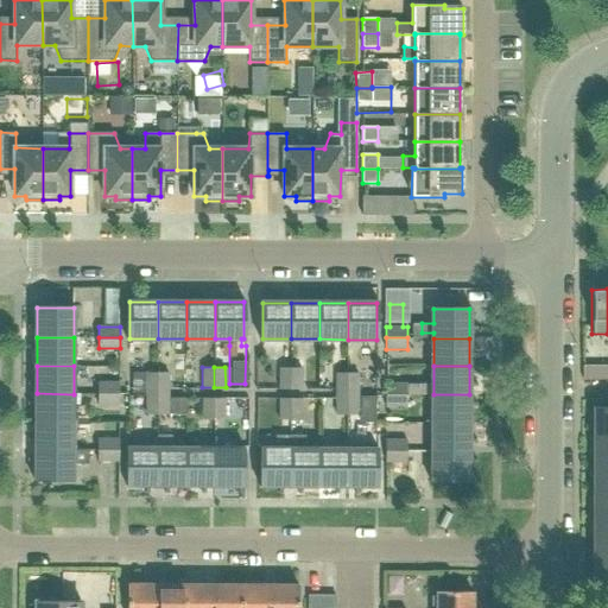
[(290,387),(290,367),(278,367),(278,387),(290,387)]
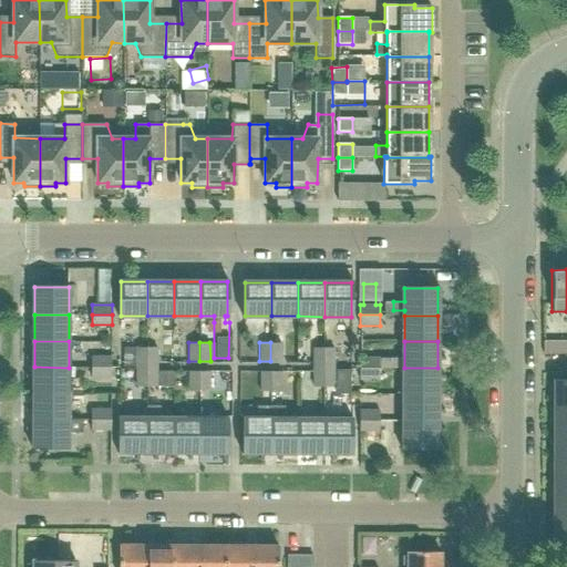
[(281,342),(270,342),(270,361),(281,361),(281,342)]
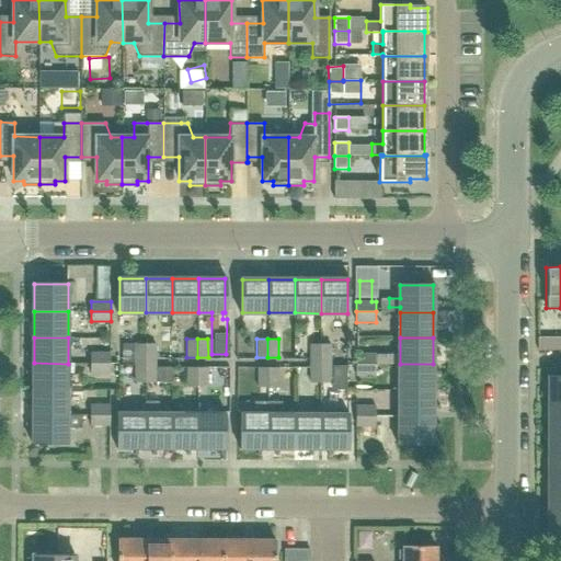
[(320,363),(320,343),(309,343),(309,363),(320,363)]
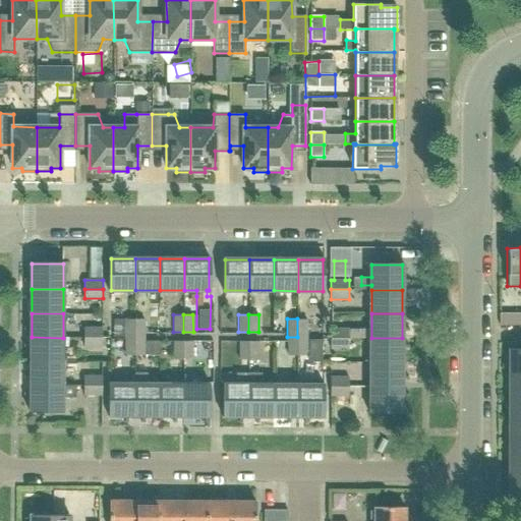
[(306,319),(297,319),(297,337),(306,337),(306,319)]
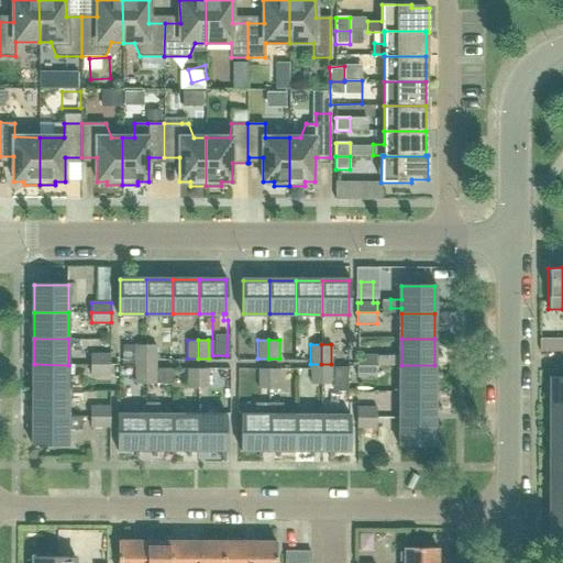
[(146,365),(146,345),(136,345),(136,365),(146,365)]
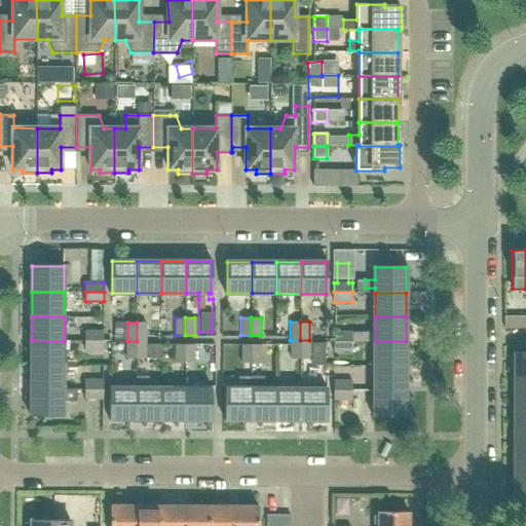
[(137,323),(137,341),(146,341),(146,337),(146,323),(137,323)]
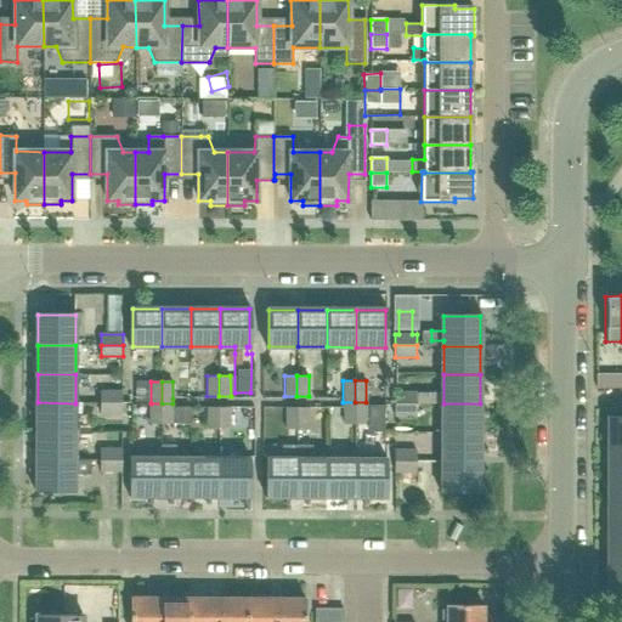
[(101,403),(123,403),(122,391),(101,391),(101,403)]
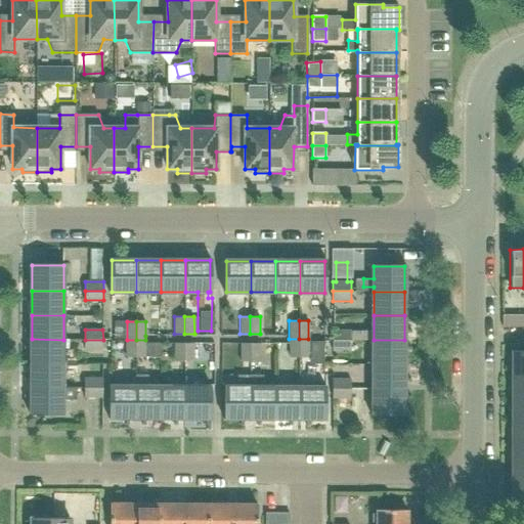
[(333,331),(333,340),(351,340),(351,331),(333,331)]
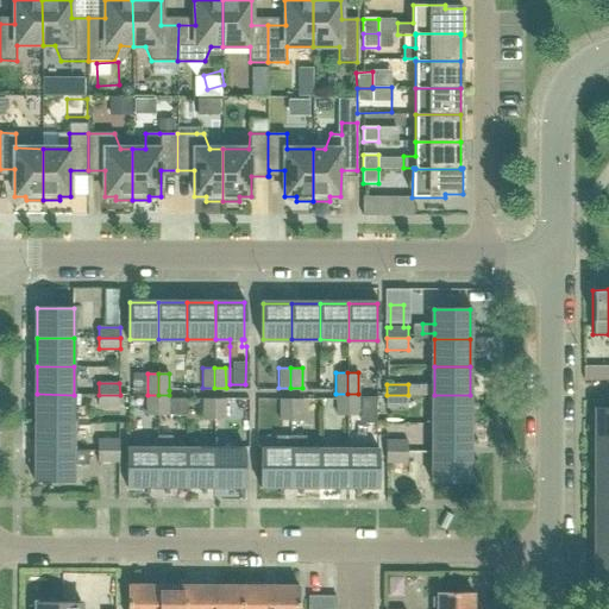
[(73,422),(74,395),(37,394),(37,422),(73,422)]
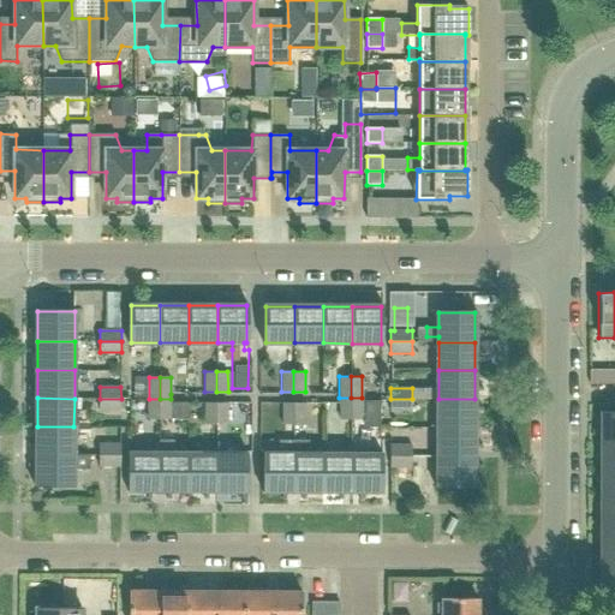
[(351,418),(351,398),(339,398),(339,418),(351,418)]
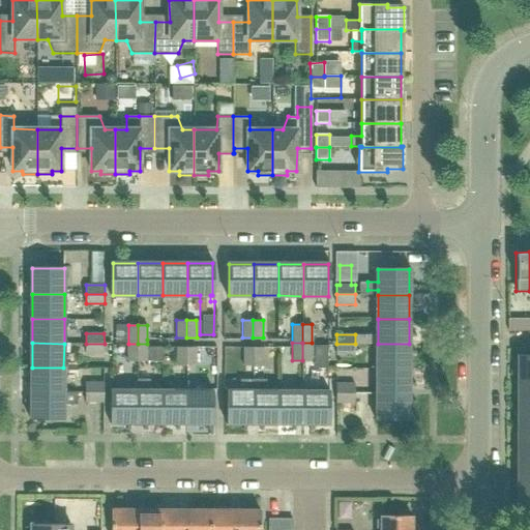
[(312,343),(302,343),(302,360),(312,360),(312,343)]
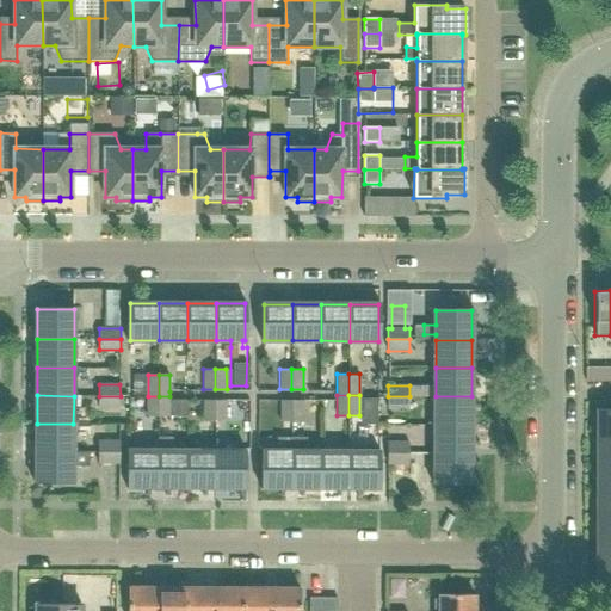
[(121,396),(99,396),(99,407),(121,407),(121,396)]
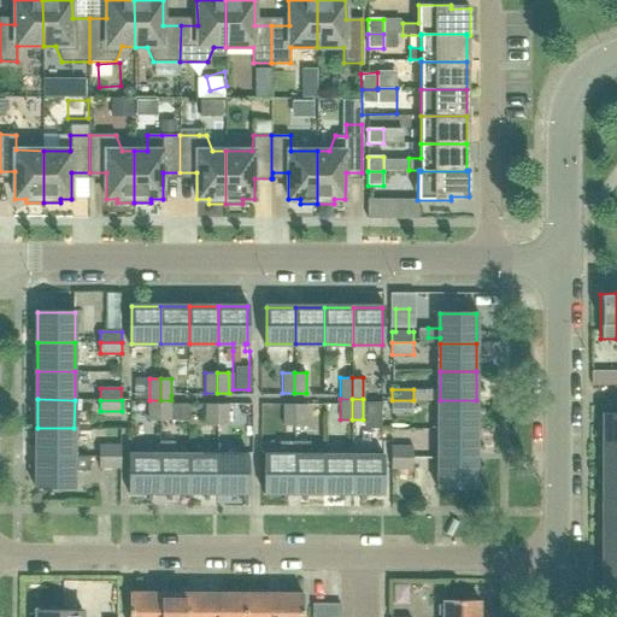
[(160,421),(160,400),(150,400),(150,421),(160,421)]
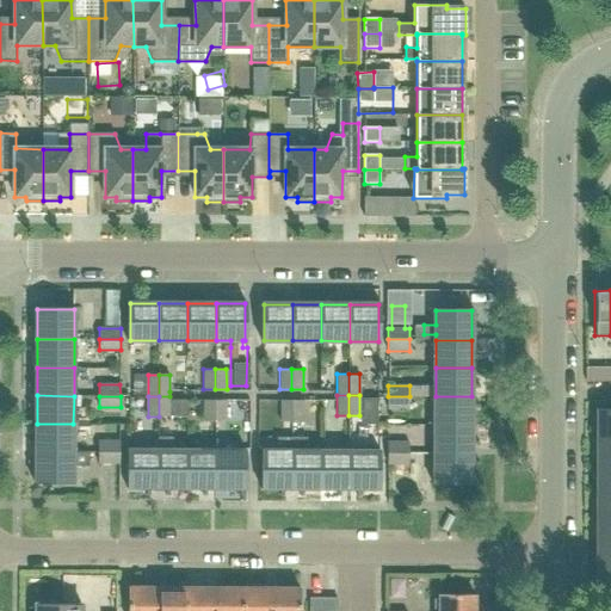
[(170,396),(159,396),(159,417),(170,417),(170,400),(170,396)]
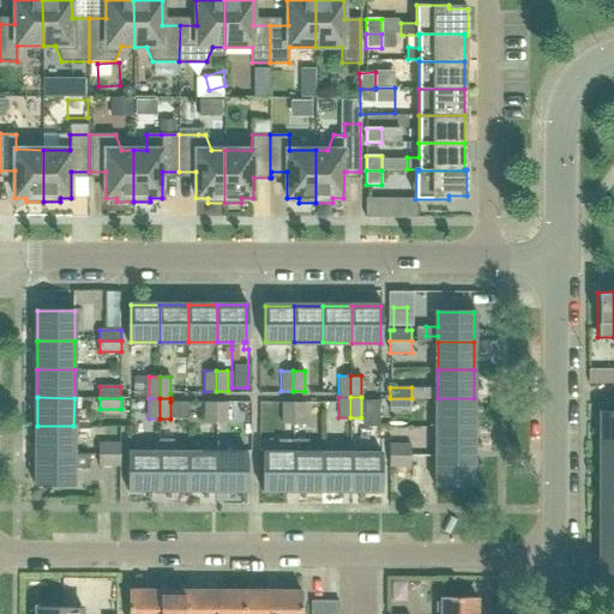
[(411,409),(411,398),(390,398),(390,409),(411,409)]
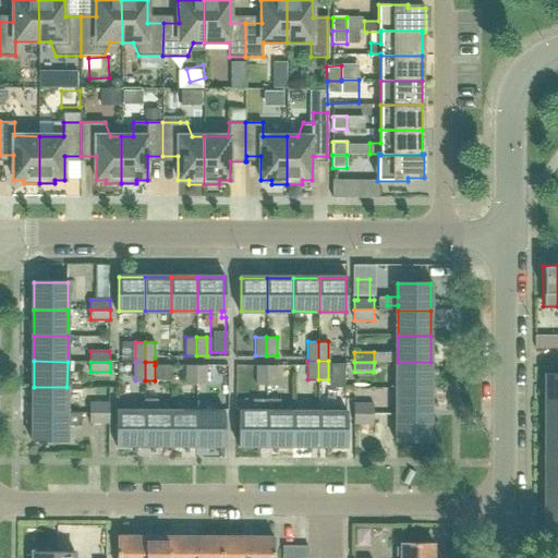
[(398,362),(398,388),(431,388),(431,362),(398,362)]
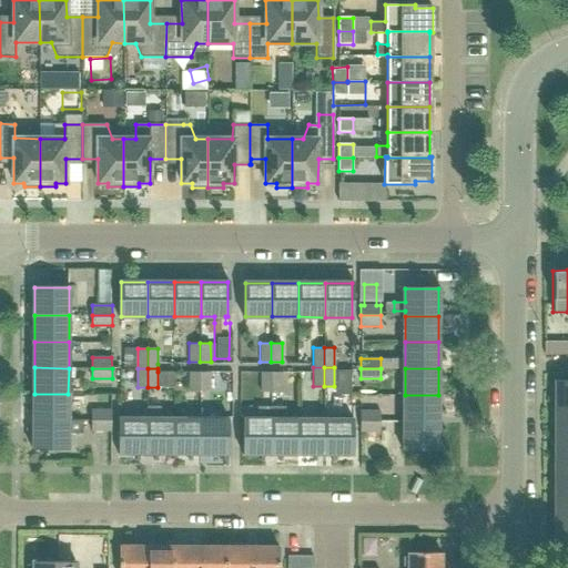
[(351,393),(351,369),(336,369),(336,393),(351,393)]
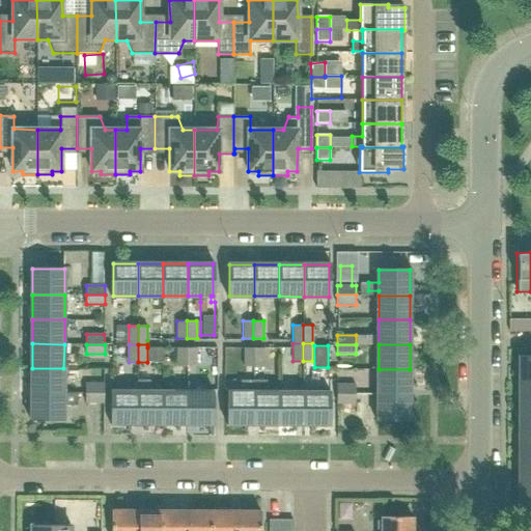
[(176,347),(176,366),(187,366),(186,347),(176,347)]
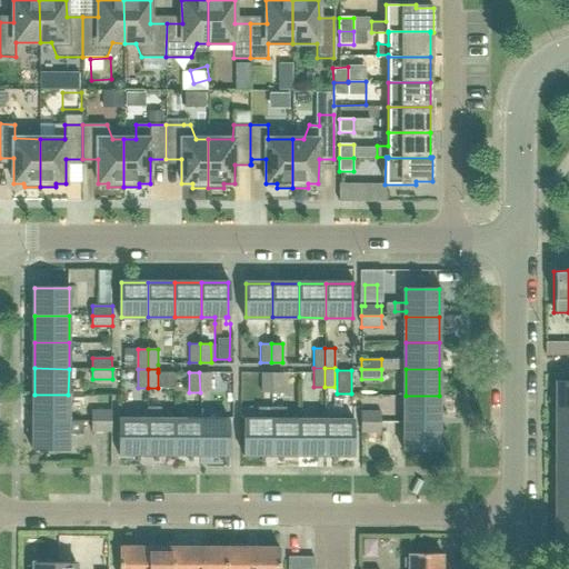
[(199,372),(200,392),(210,392),(210,372),(199,372)]
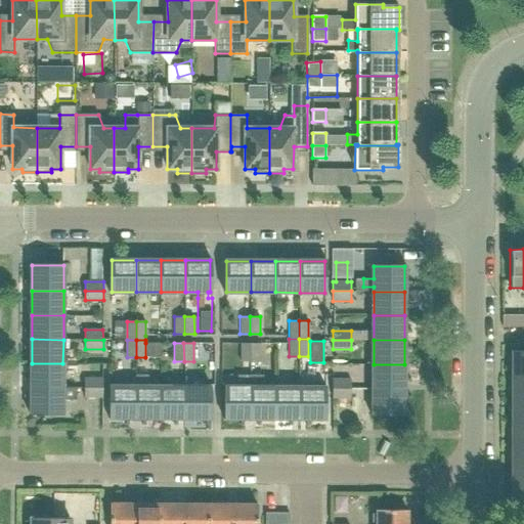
[(239,361),(250,361),(250,343),(239,343),(239,361)]
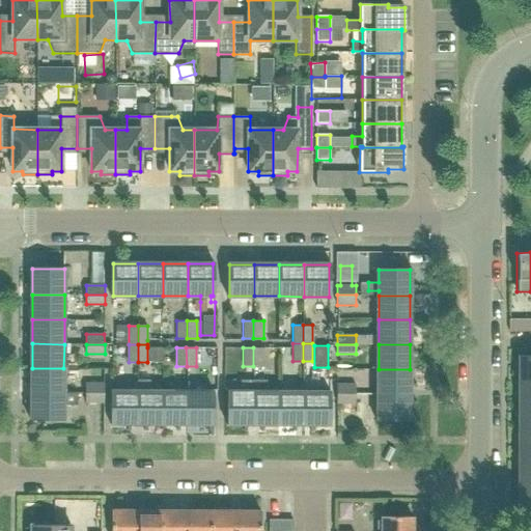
[(253,347),(253,366),(262,365),(262,347),(253,347)]
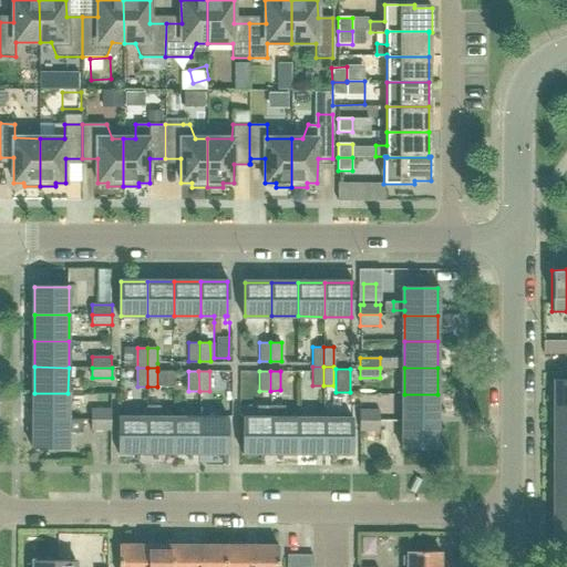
[(555,406),(566,406),(566,380),(555,381),(555,406)]
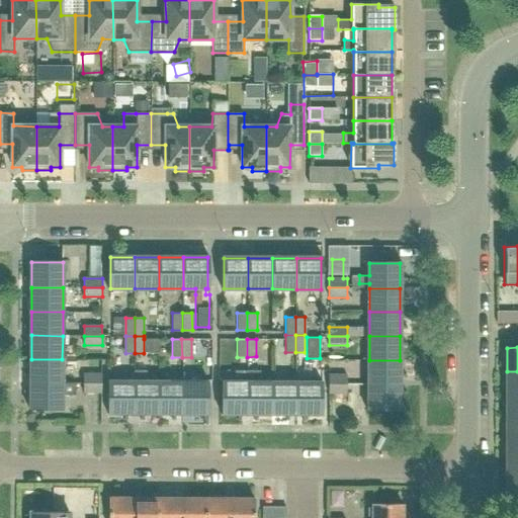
[(280,369),(298,370),(298,353),(280,353),(280,369)]
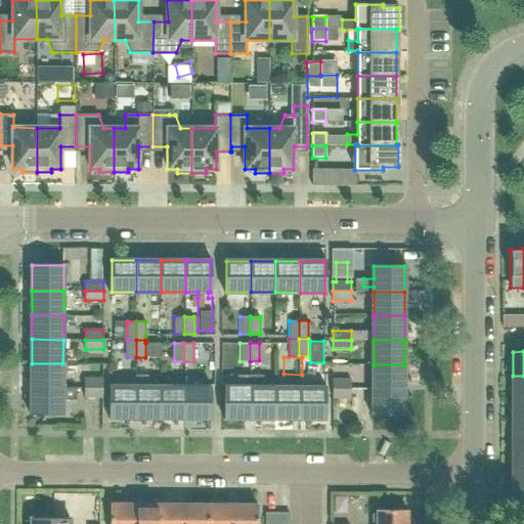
[(62,363),(32,363),(32,388),(62,388),(62,363)]
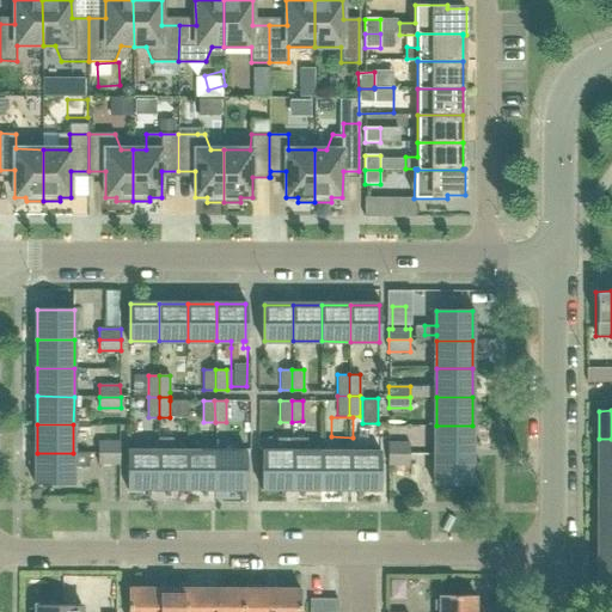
[(435,454),(472,454),(472,426),(436,426),(435,454)]
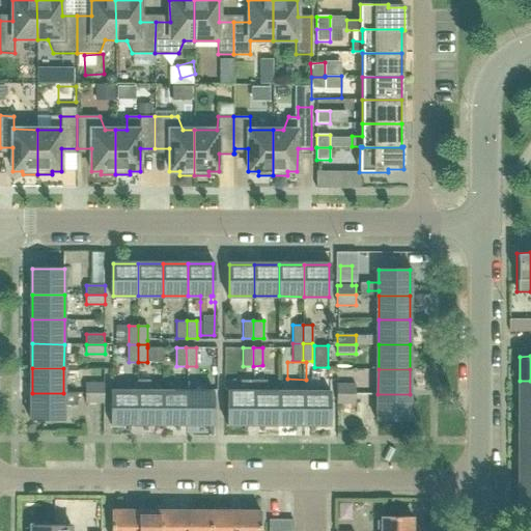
[(138,392),(138,424),(163,424),(163,392),(148,392),(148,379),(137,379),(137,392),(138,392)]
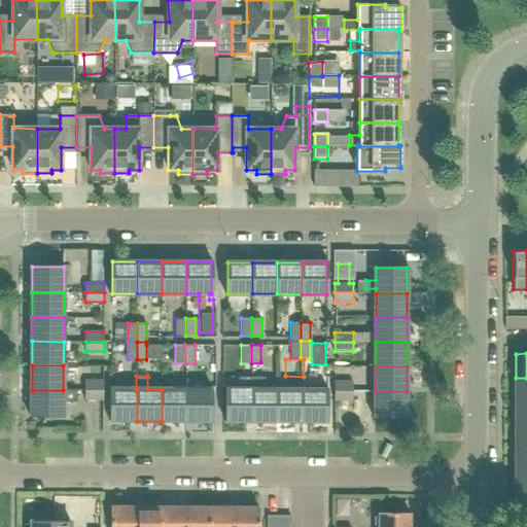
[(526,378),(516,378),(516,401),(526,401),(526,378)]
